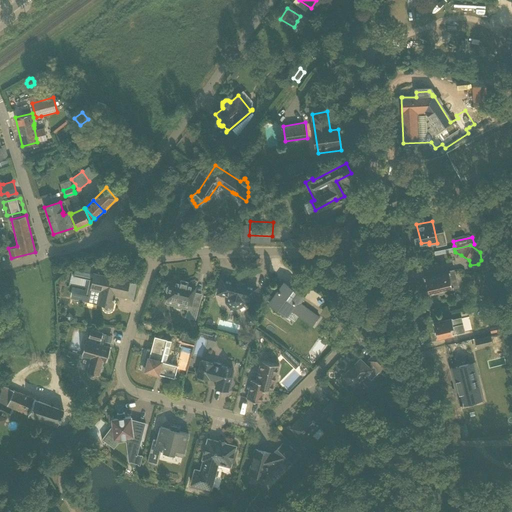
[(458,287),(456,275),(454,269),(447,271),(447,272),(429,276),(423,278),(425,285),(427,285),(429,294),(458,287)]
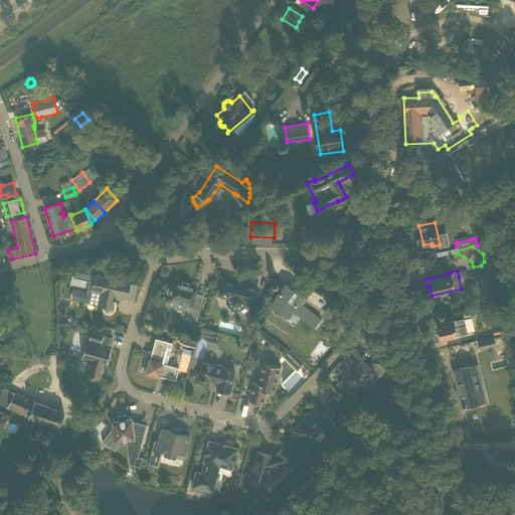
[(95,276),(81,273),(76,272),(74,277),(74,278),(79,279),(91,281),(94,282),(95,276)]
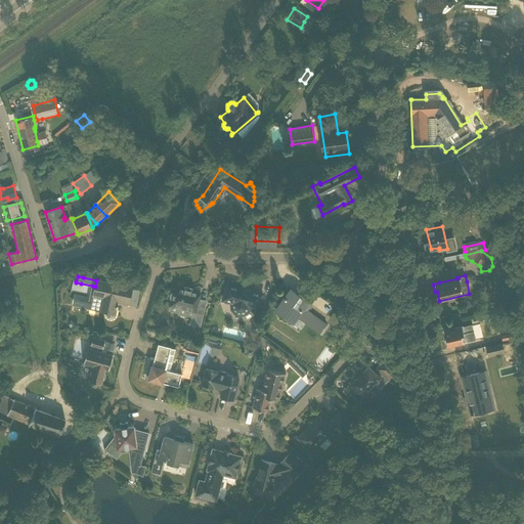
[(96,280),(95,287),(90,309),(106,312),(106,315),(107,317),(110,318),(113,318),(115,317),(116,314),(119,299),(130,301),(132,288),(96,279),(96,280)]
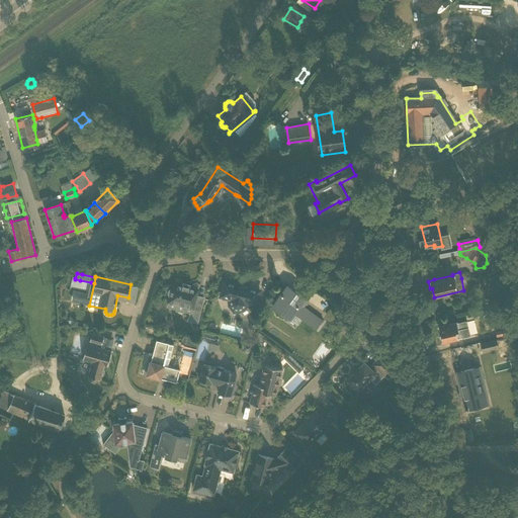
[(221,296),(229,297),(228,306),(233,312),(239,313),(246,311),(250,304),(256,305),(260,290),(225,281),(221,296)]
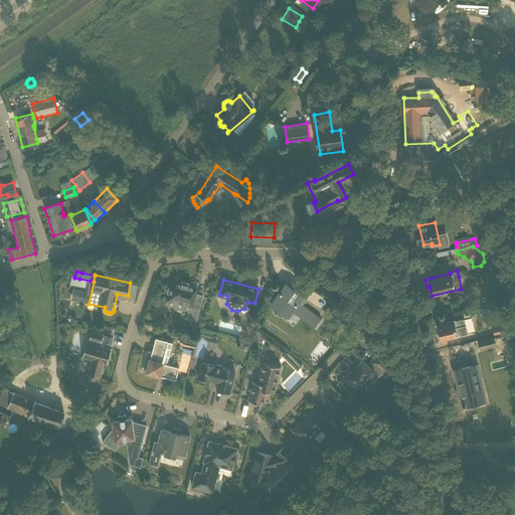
[(173,282),(171,288),(170,287),(168,288),(167,292),(168,294),(169,295),(168,300),(190,306),(187,318),(196,320),(202,296),(195,294),(197,289),(173,282)]
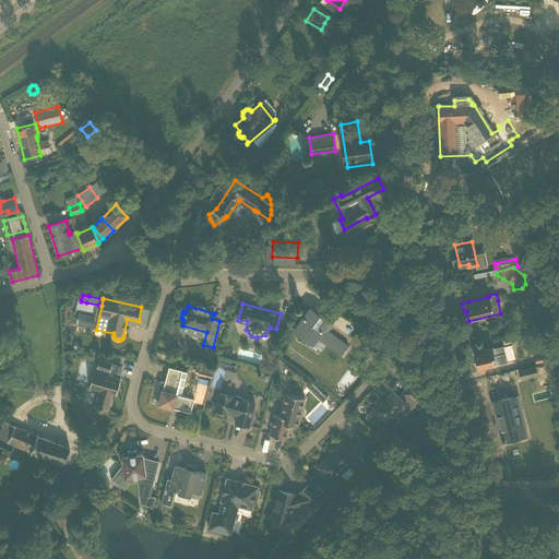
[(319,337),(332,347),(339,339),(328,331),(332,325),(332,326),(333,325),(306,306),(305,306),(306,307),(300,312),(300,313),(302,316),(300,319),(293,330),(294,331),(293,332),(308,343),(311,345),(312,344),(313,345),(319,337)]
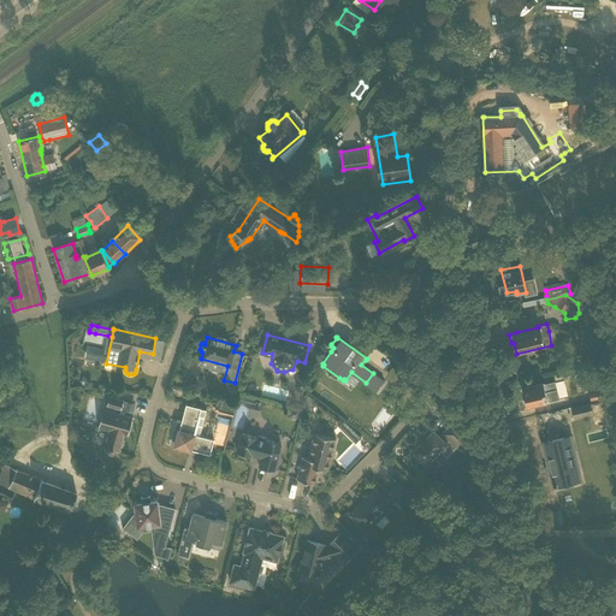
[(377,391),(384,380),(373,373),(366,383),(377,391)]
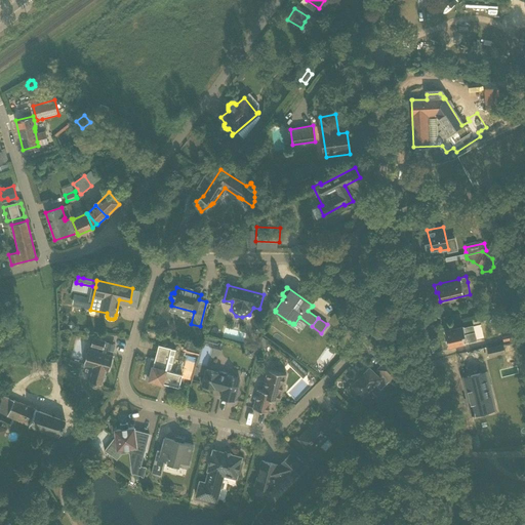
[(67,324),(72,328),(76,324),(71,320),(67,324)]
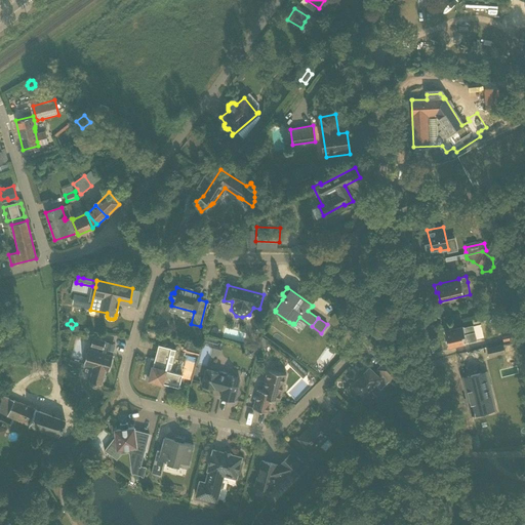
[(251,329),(254,332),(258,333),(261,331),(263,327),(260,324),(256,322),(252,324),(251,329)]
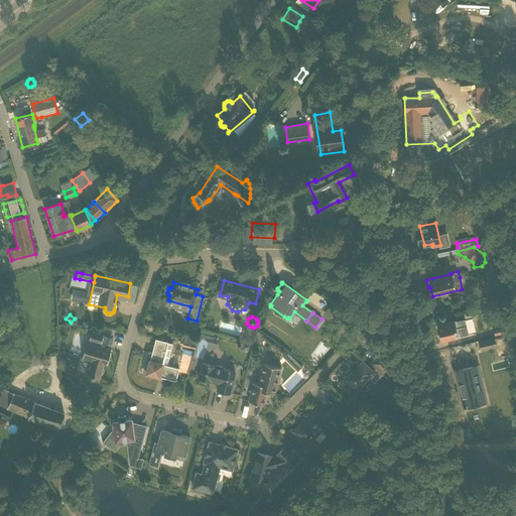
[(468,333),(467,326),(465,319),(437,326),(440,341),(457,337),(456,336),(468,333)]
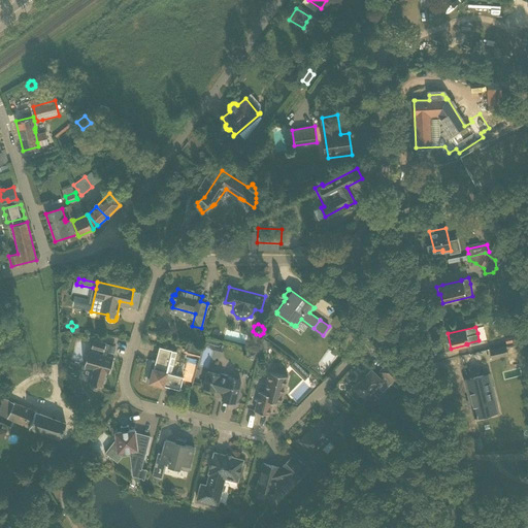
[(205,338),(204,343),(209,345),(211,350),(224,353),(226,343),(205,338)]
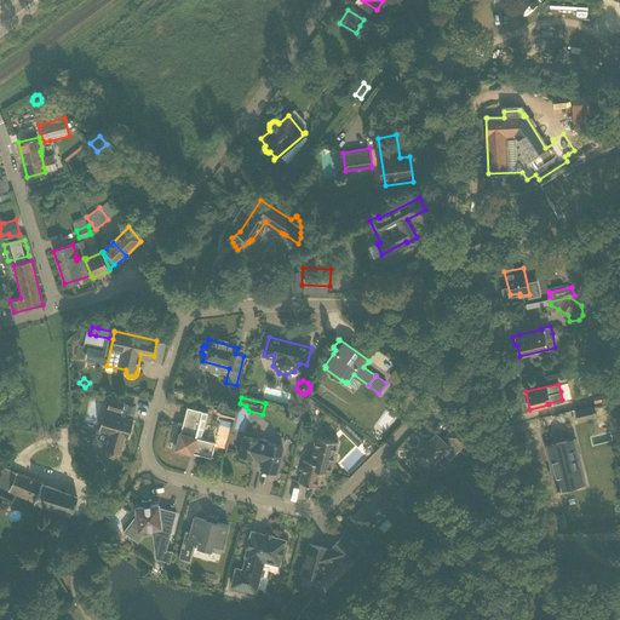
[(133,420),(126,418),(116,415),(118,412),(122,413),(125,402),(110,399),(108,408),(109,409),(108,413),(104,412),(99,430),(110,434),(105,451),(108,452),(108,454),(109,457),(114,458),(116,457),(118,454),(120,454),(125,437),(128,438),(133,420)]
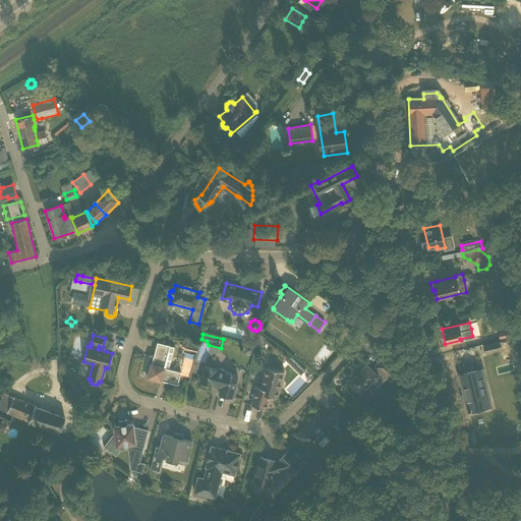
[(181,371),(169,368),(174,347),(169,346),(170,345),(158,342),(154,355),(150,354),(148,363),(152,364),(149,377),(177,385),(181,371)]
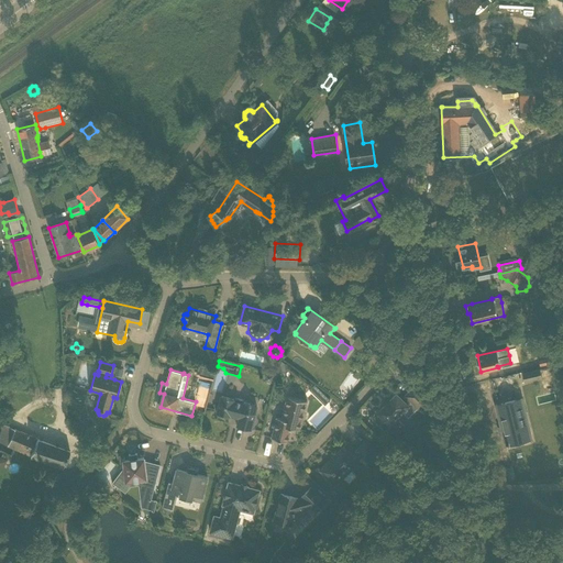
[(540,370),(522,374),(525,382),(542,378),(540,370)]
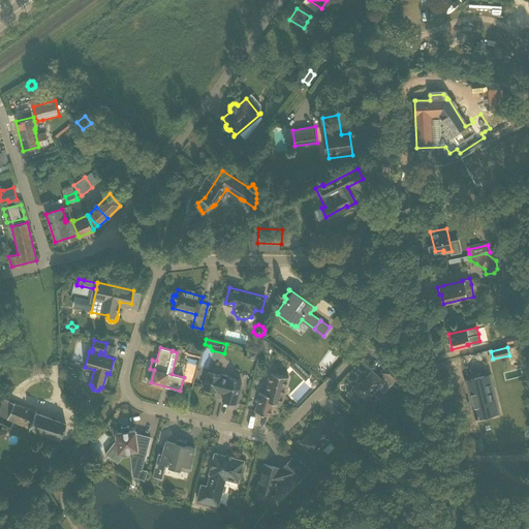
[(355,387),(359,391),(356,392),(358,395),(359,396),(362,397),(363,395),(366,398),(383,381),(383,380),(386,377),(393,383),(401,375),(390,363),(380,372),(381,372),(378,375),(372,370),(355,387)]
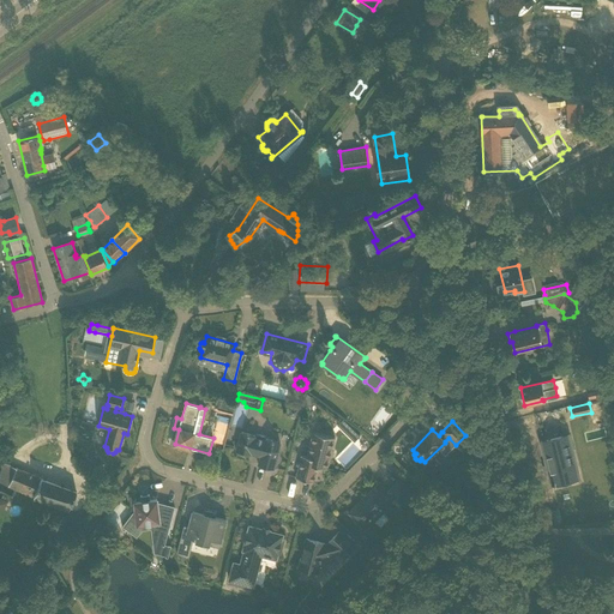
[(274,469),(281,443),(265,439),(265,437),(257,434),(256,435),(241,432),(236,451),(251,455),(251,453),(260,456),(258,465),(274,469)]
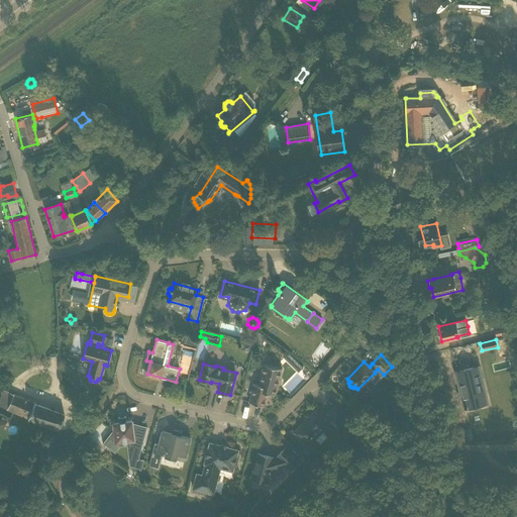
[(253,383),(249,402),(265,406),(268,393),(276,395),(278,386),(279,386),(280,385),(281,381),(280,380),(282,369),(283,369),(264,364),(259,384),(253,383)]
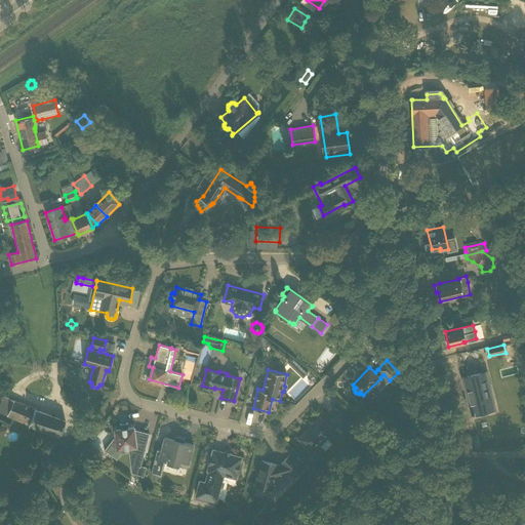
[(472,415),(495,409),(486,372),(462,377),(472,415)]
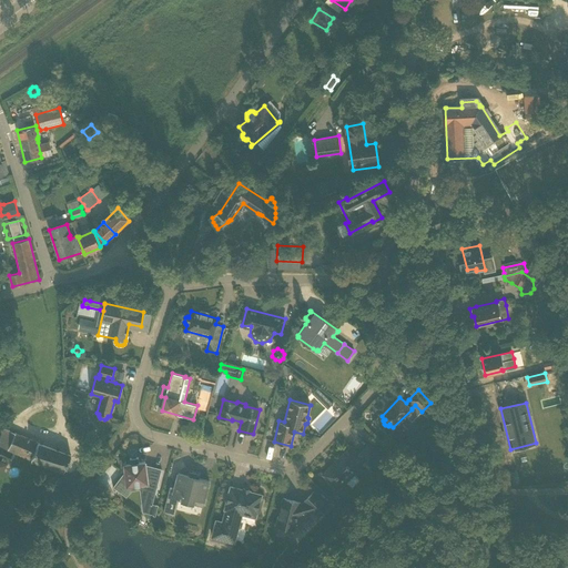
[(71,456),(38,443),(4,428),(0,438),(0,445),(31,459),(64,472),(71,456)]
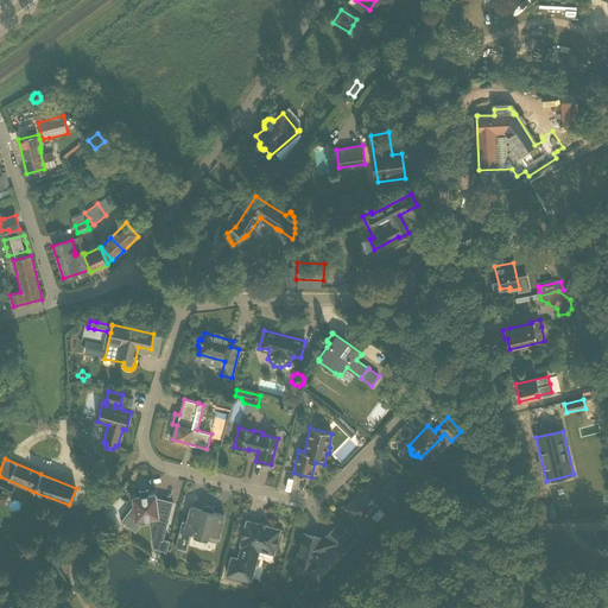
[(397,498),(406,488),(394,476),(385,486),(386,488),(381,493),(371,482),(346,508),(354,517),(355,515),(362,523),(361,524),(362,524),(371,515),(379,506),(387,499),(386,498),(391,492),(397,498)]
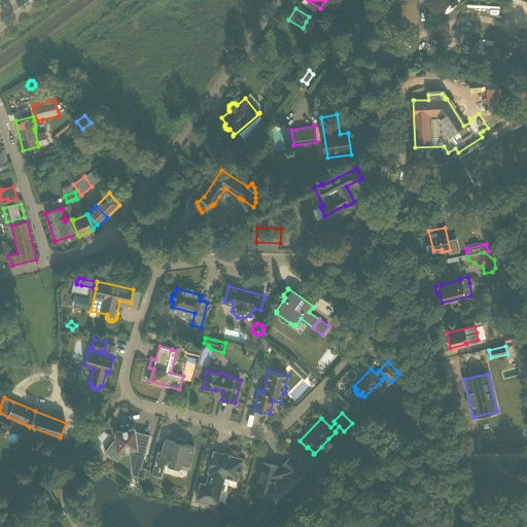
[(135,428),(129,429),(129,424),(120,425),(121,430),(115,431),(116,436),(106,450),(113,455),(112,456),(117,459),(121,454),(131,452),(133,465),(139,466),(139,467),(141,468),(150,434),(135,431),(135,428)]
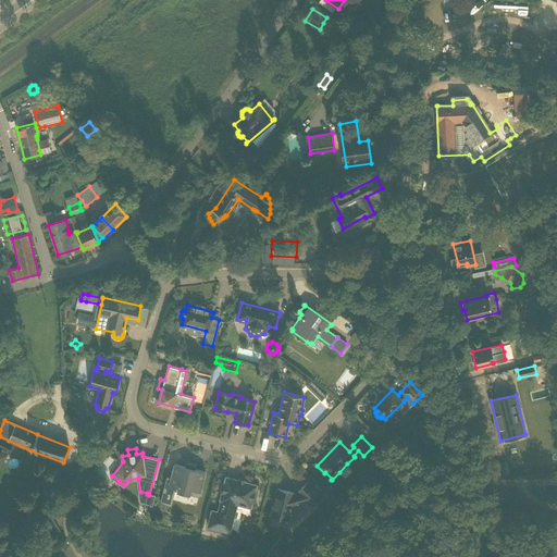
[(175,463),(171,478),(166,477),(160,503),(171,505),(174,491),(189,495),(198,497),(200,492),(206,472),(195,469),(196,466),(186,463),(185,467),(175,463)]
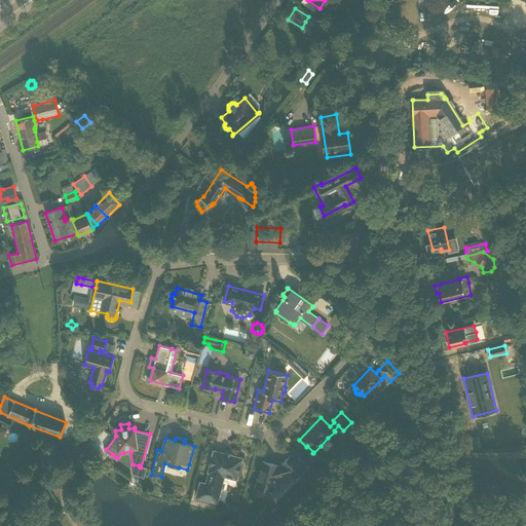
[(87,450),(78,462),(89,462),(95,455),(87,450)]
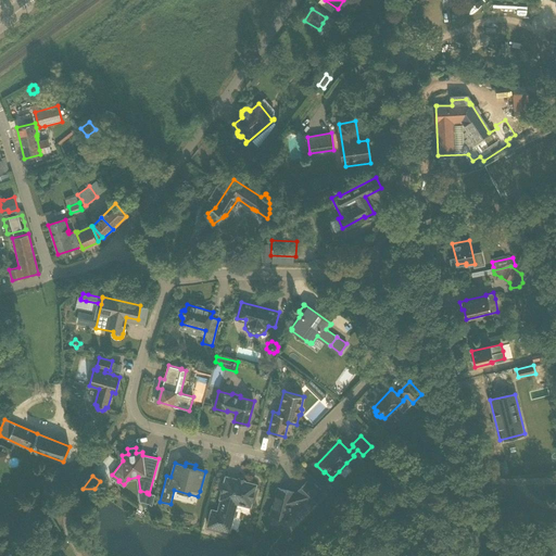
[(226,476),(219,498),(222,498),(218,512),(212,509),(207,526),(229,531),(237,503),(250,506),(252,502),(253,502),(256,491),(254,490),(256,484),(243,481),(244,480),(239,478),(238,479),(226,476)]
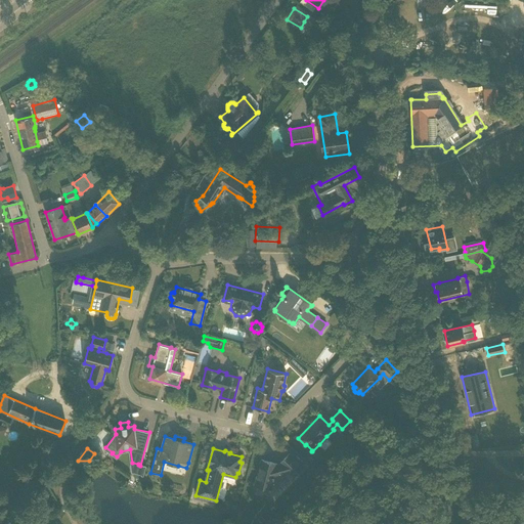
[(261,460),(255,484),(271,488),(274,476),(290,472),(294,476),(303,466),(290,453),(280,463),(280,464),(277,465),(277,464),(261,460)]
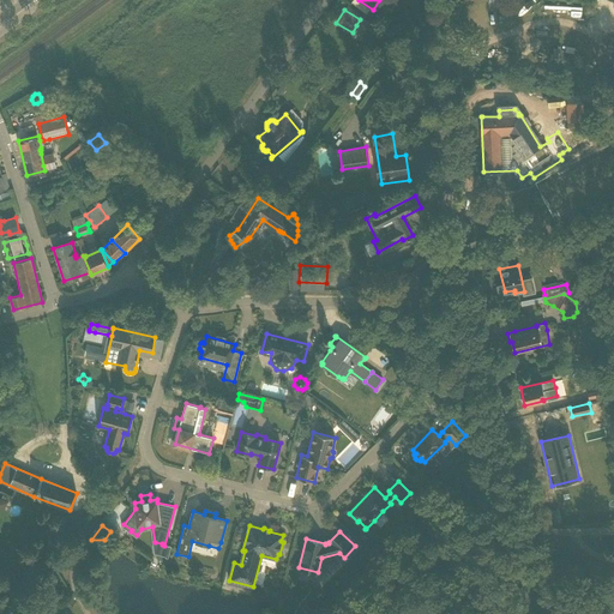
[(425,609),(428,613),(450,613),(452,612),(445,602),(440,596),(425,609)]
